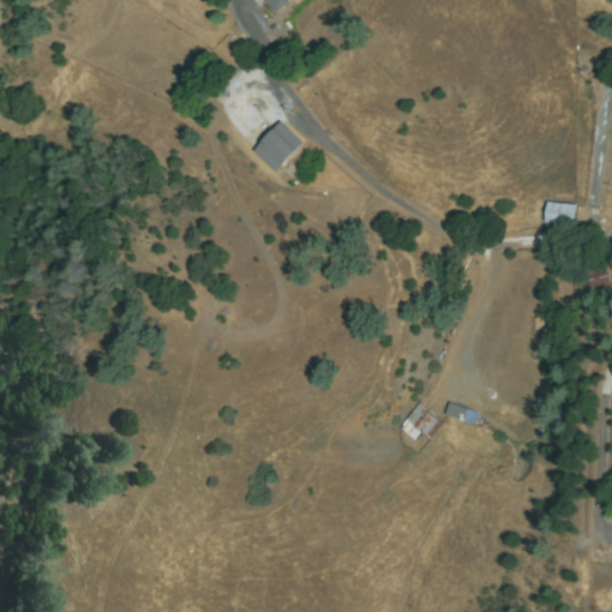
[(261,0),(273,10),(280,0),(261,0)]
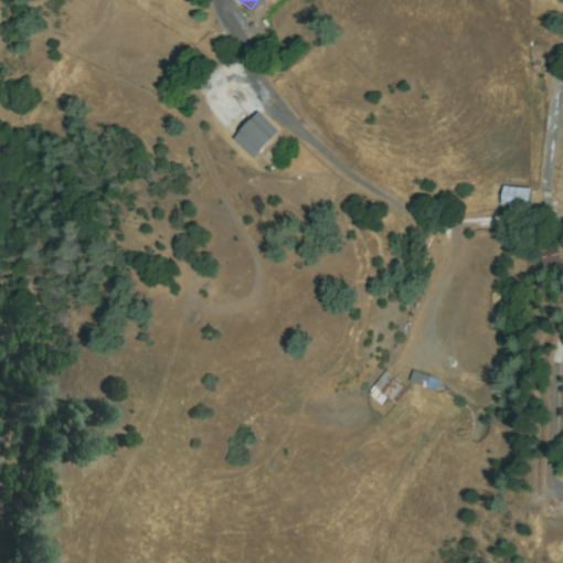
[(234,137),(258,112),(277,130),(253,155),(234,137)]
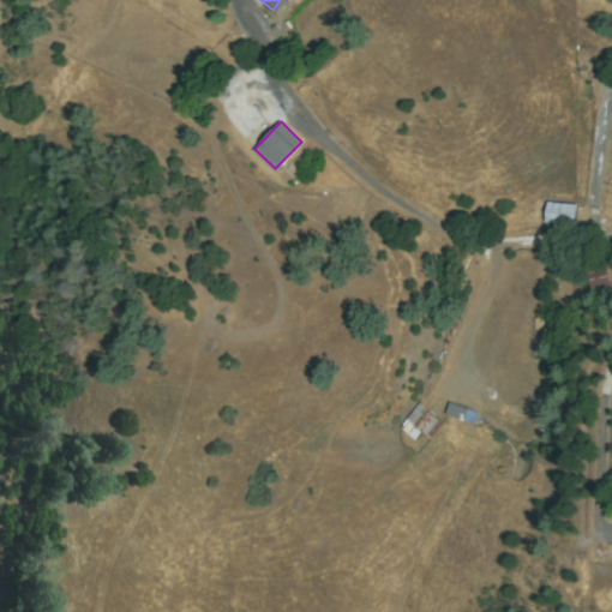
[(576,205),(574,222),(545,219),(547,202),(576,205)]
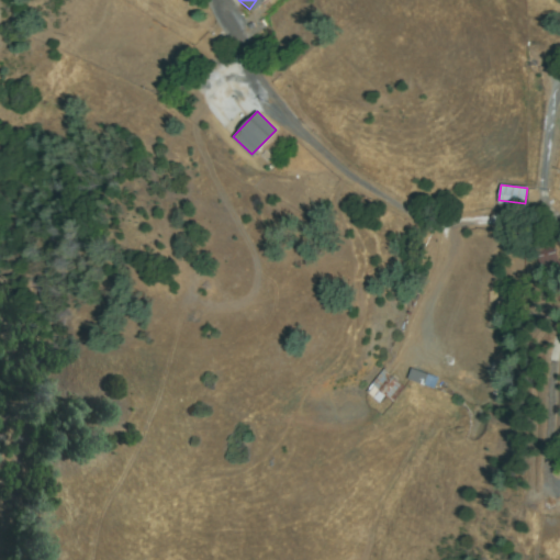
[(540,269),(534,237),(549,234),(556,265),(540,269)]
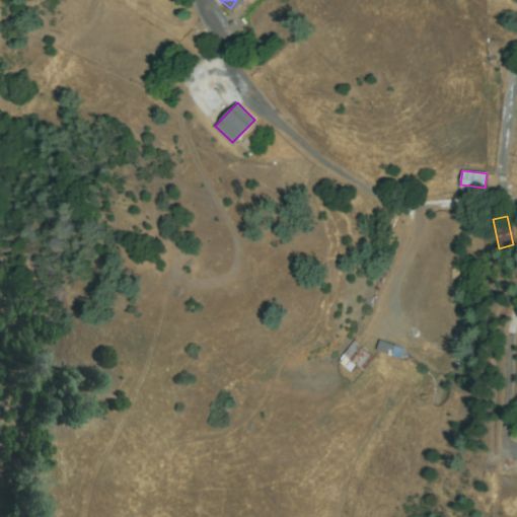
[(371,357),(363,367),(356,362),(350,369),(338,358),(352,341),(371,357)]
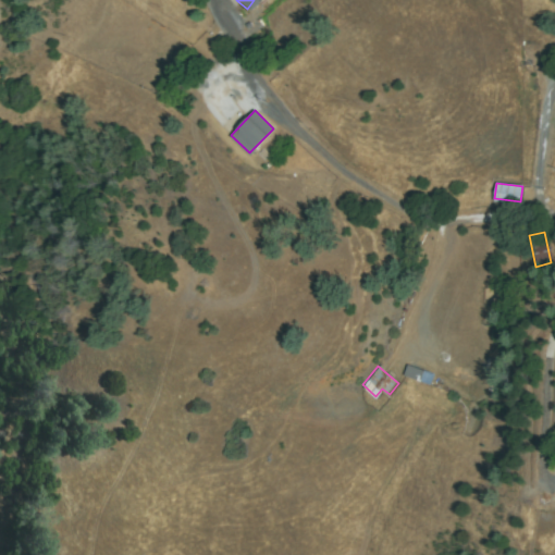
[(404,374),(407,366),(421,371),(419,379),(404,374)]
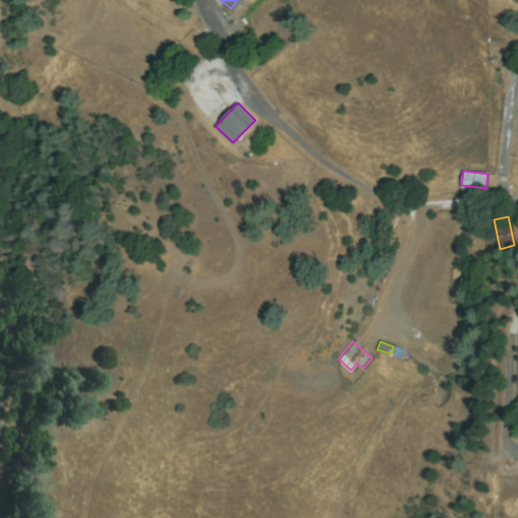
[(517,382),(508,410),(517,413),(517,382)]
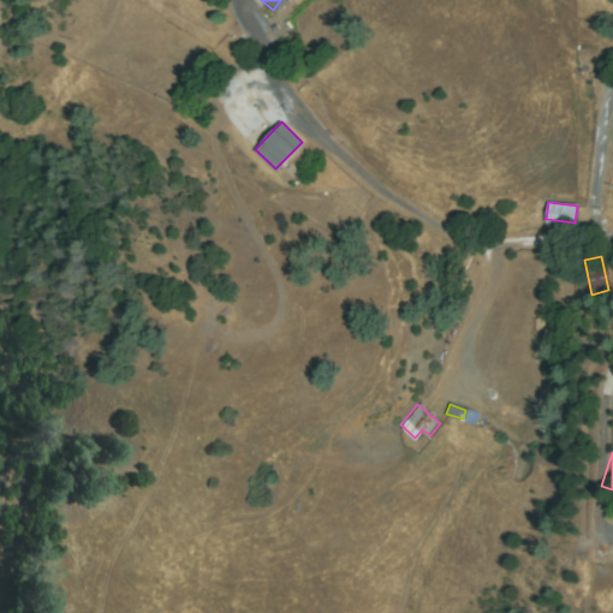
All buildings are outlined.
